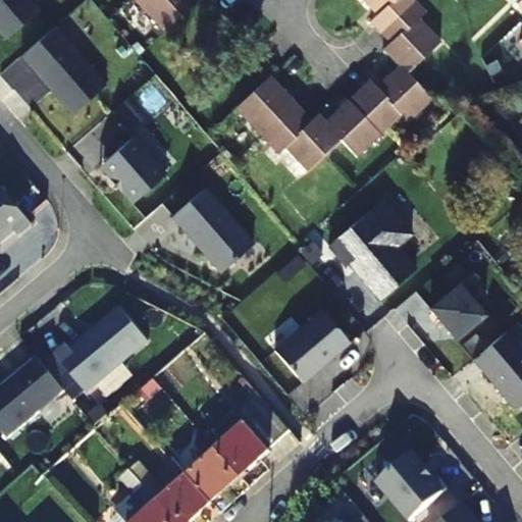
[(39,12),(28,0),(0,0),(0,34),(6,41),(39,12)]
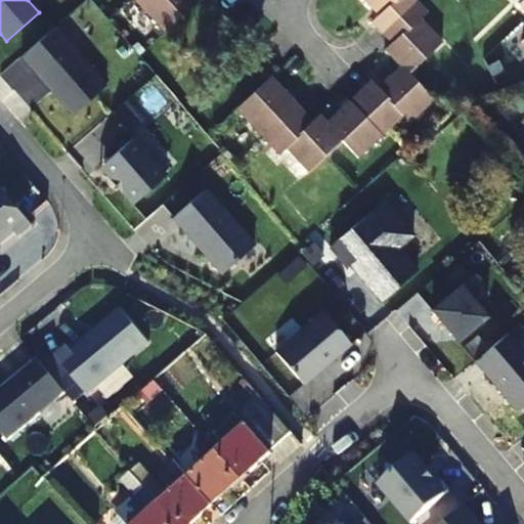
[(132,0),(165,34),(199,2),(197,0),(132,0)]
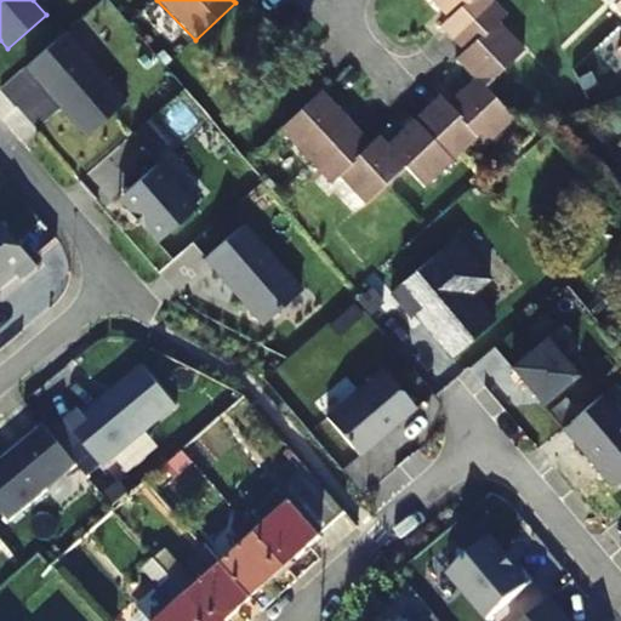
[(454,62),(473,83),(474,81),(484,89),(523,53),(497,26),(505,17),(488,0),(427,0),(446,21),(439,28),(451,41),(462,53),(454,62)]
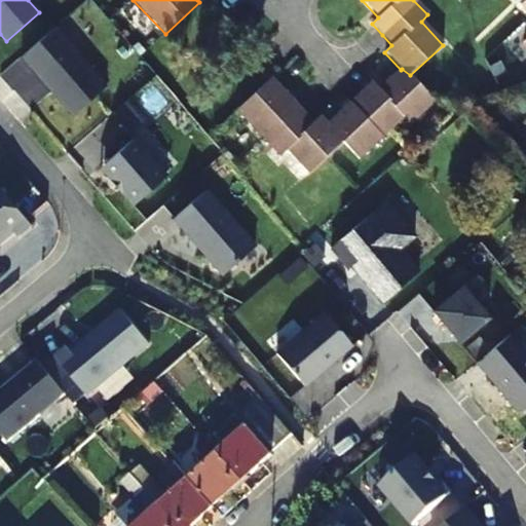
[(107,87),(57,25),(21,58),(73,117),(107,87)]
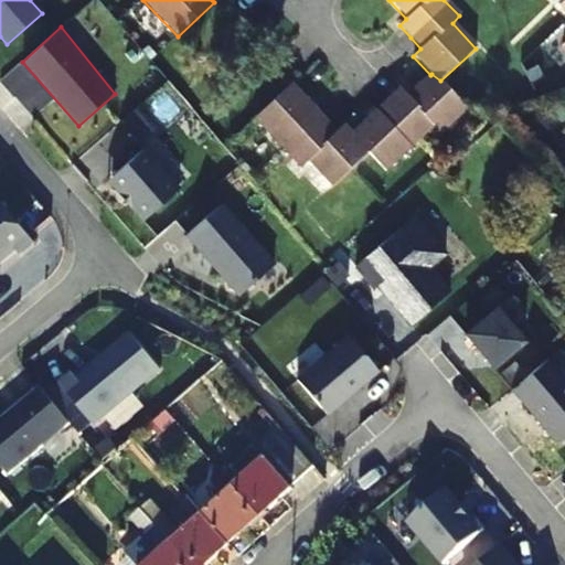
[(468,109),(440,81),(432,74),(430,75),(407,96),(400,89),(387,100),(352,132),(344,125),(337,134),(327,123),(291,85),(254,119),(300,169),(308,162),(331,188),(368,155),(385,172),(433,128),(440,135),(468,109)]
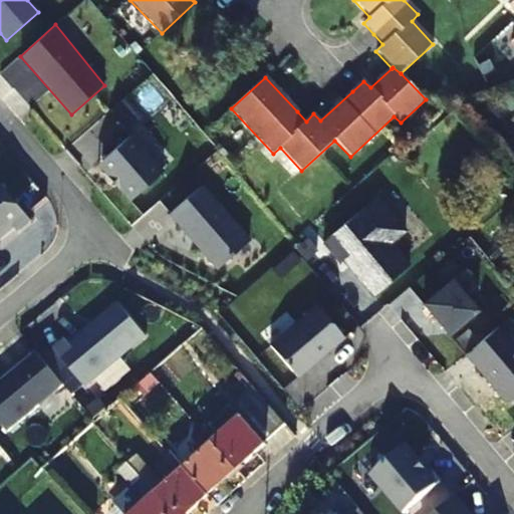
[(127,130),(140,119),(123,101),(111,111),(127,130)]
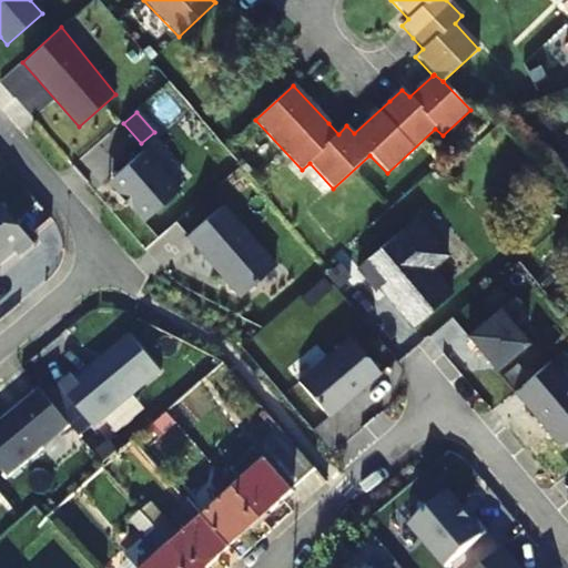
[(143,223),(180,191),(144,150),(112,179),(134,204),(130,208),(143,223)]
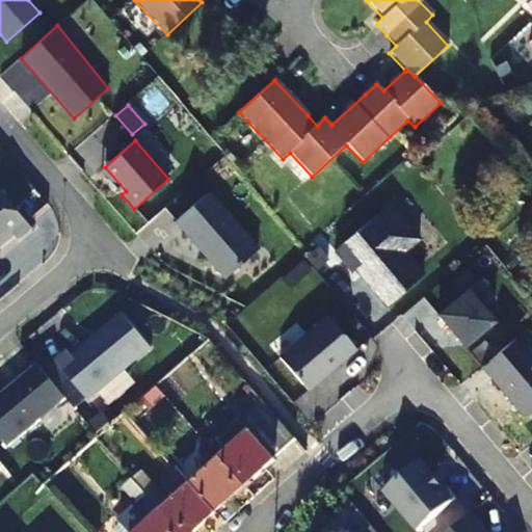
[(101,170),(122,194),(126,191),(105,167),(101,170)]
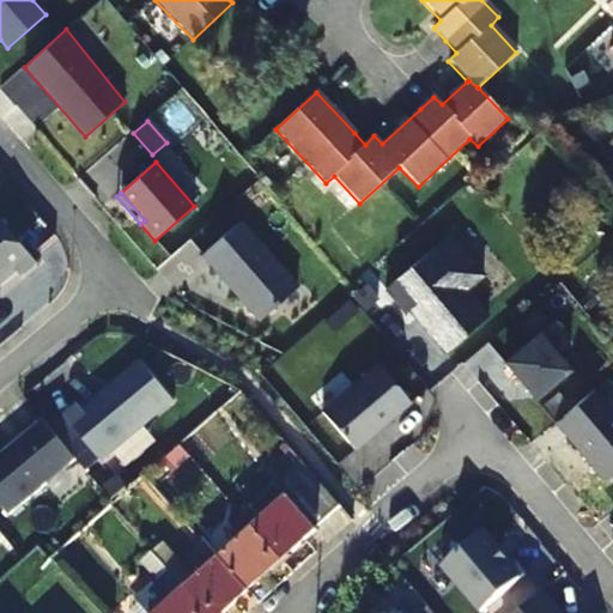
[(38,263),(1,219),(0,219),(0,286),(18,272),(22,277),(38,263)]
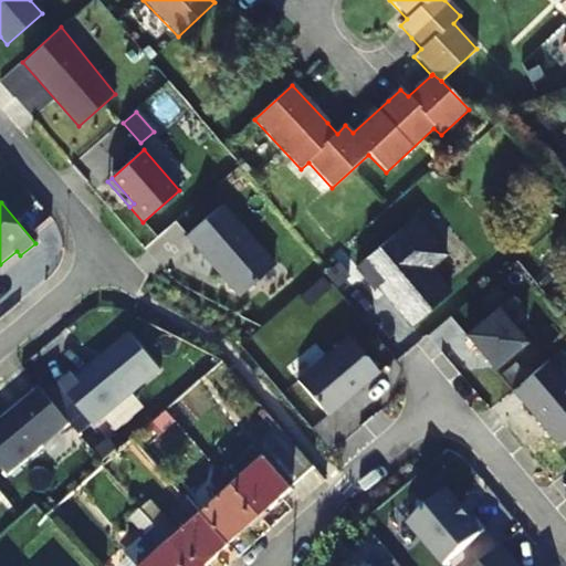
[(221,206),(186,237),(239,297),(274,266),(221,206)]
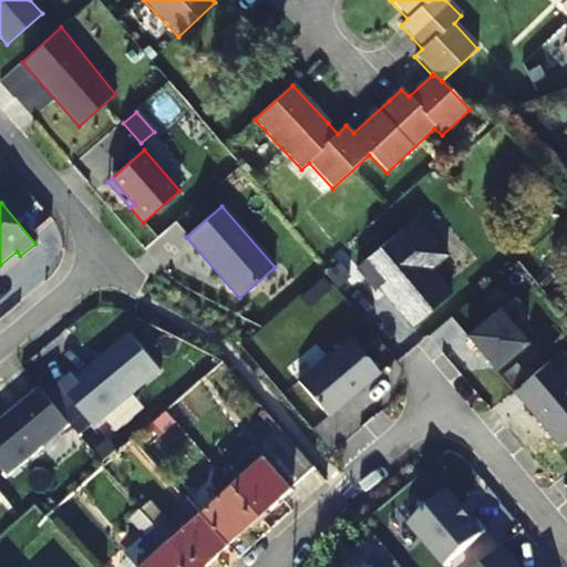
[(446,257),(415,219),(357,269),(374,291),(378,289),(411,328),(452,296),(431,270),(446,257)]
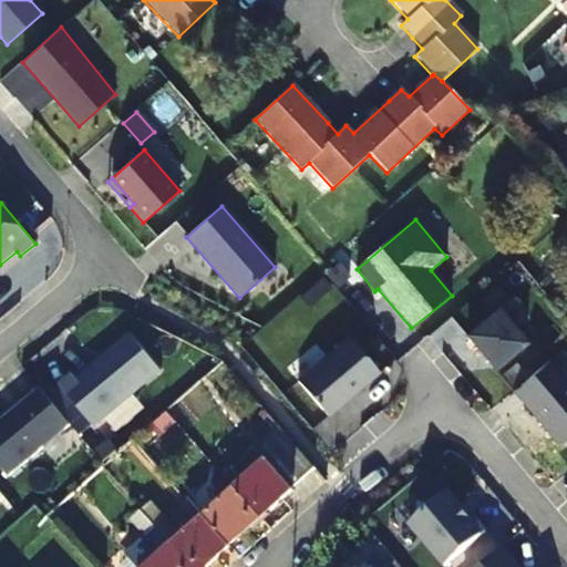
[(94,428),(162,371),(131,334),(78,380),(73,374),(60,385),(94,428)]
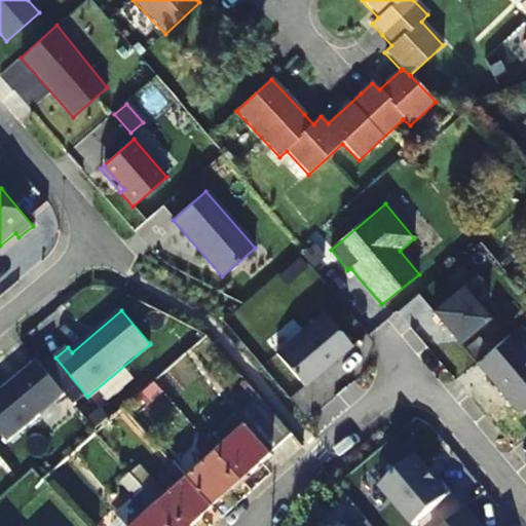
[(525,354),(510,336),(476,365),(519,414),(525,408),(525,354)]
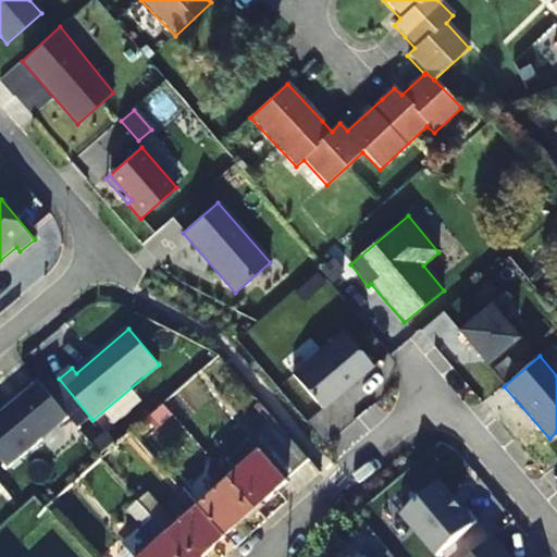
[(0,457),(10,469),(70,418),(40,382),(0,415),(0,457)]
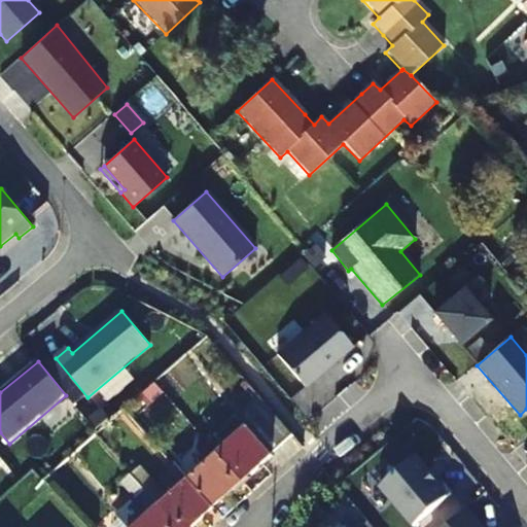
[(140,398),(147,407),(164,394),(155,384),(140,398)]
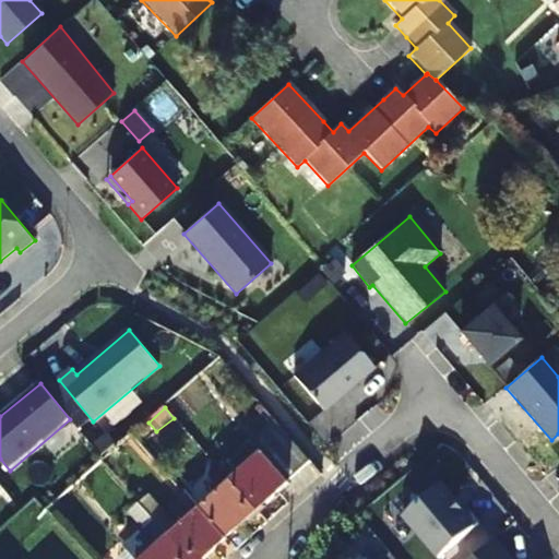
[(223,470),(233,482),(232,483),(257,511),(311,463),(276,421),(223,470)]
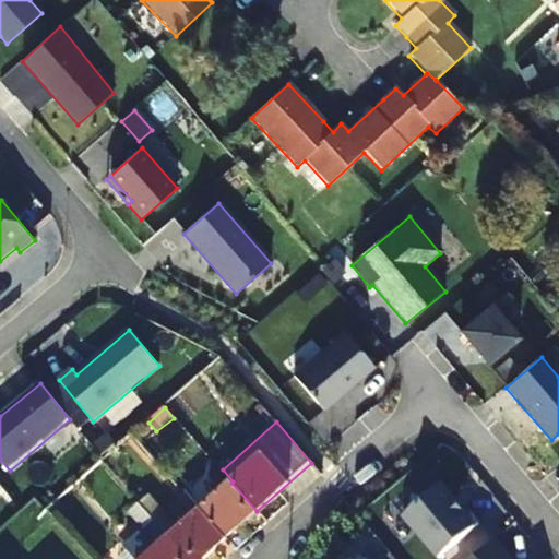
[(200,510),(226,539),(257,511),(232,483),(222,472),(212,483),(221,492),(200,510)]
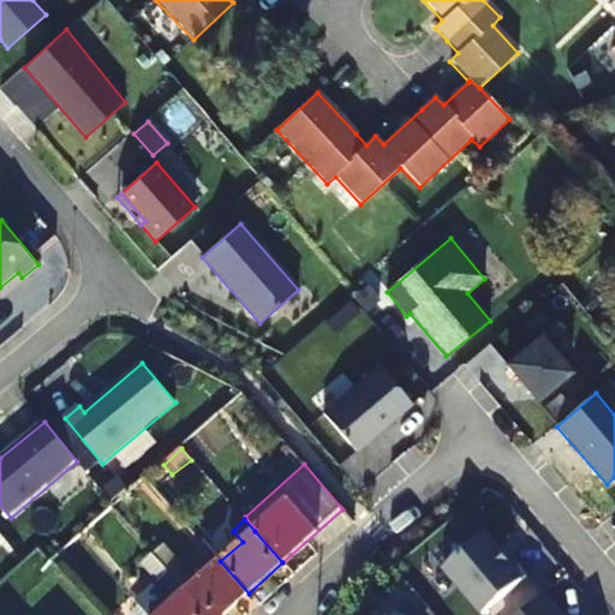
[(198,581),(165,544),(153,554),(169,573),(186,591),(207,614),(224,614),(249,593),(220,561),(198,581)]
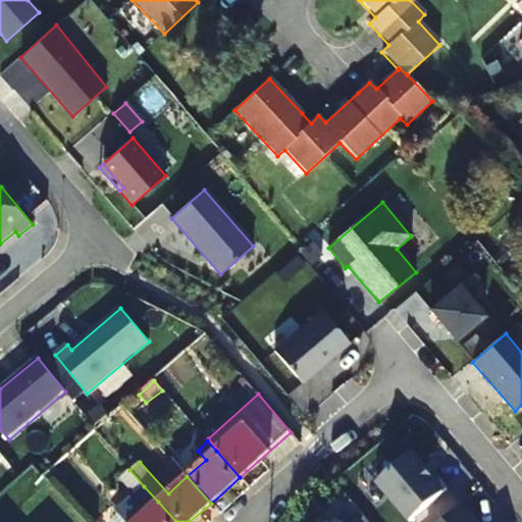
[(120,479),(135,494),(144,486),(129,470),(120,479)]
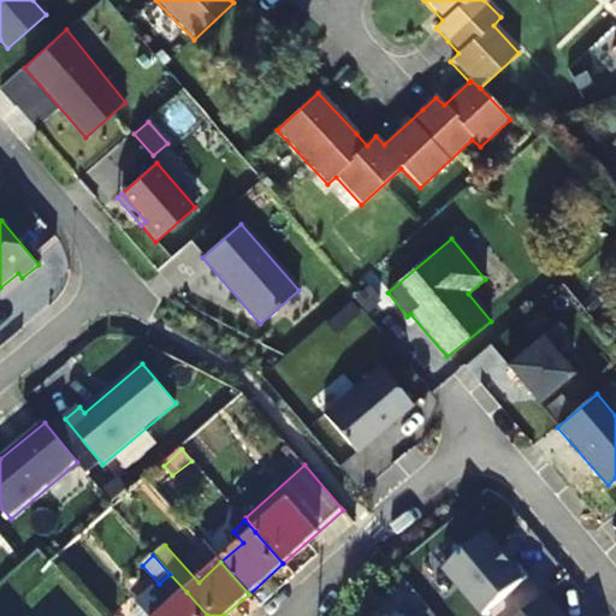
[(207,615),(187,592),(170,608),(154,591),(137,605),(147,615),(207,615)]
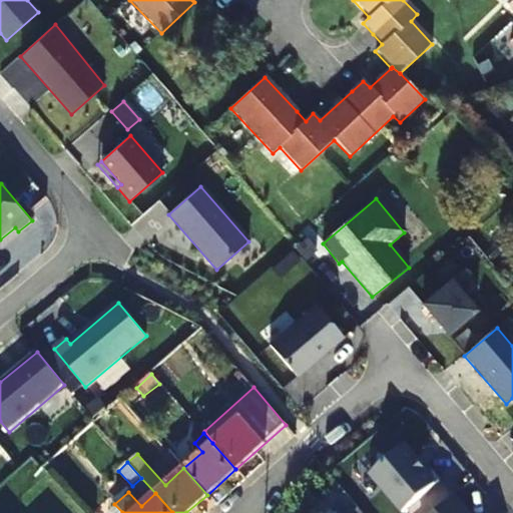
[(468,512),(455,496),(434,512),(468,512)]
